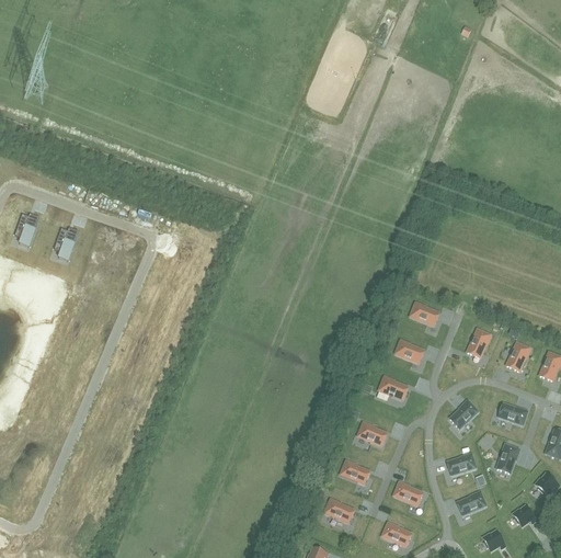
[(467,35),(471,27),(465,24),(461,32),(467,35)]
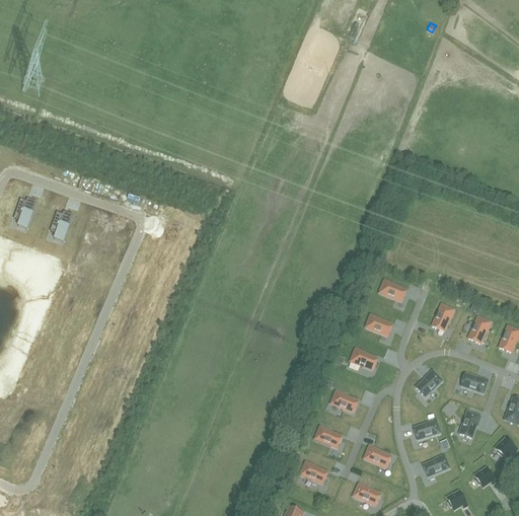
[(20,198),(14,216),(18,218),(16,223),(26,227),(35,200),(27,197),(26,200),(20,198)]
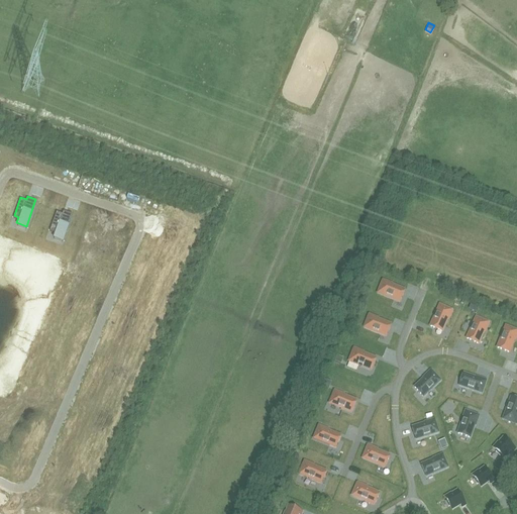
[(57,210),(50,228),(55,230),(53,236),(63,239),(72,212),(64,210),(63,212),(57,210)]
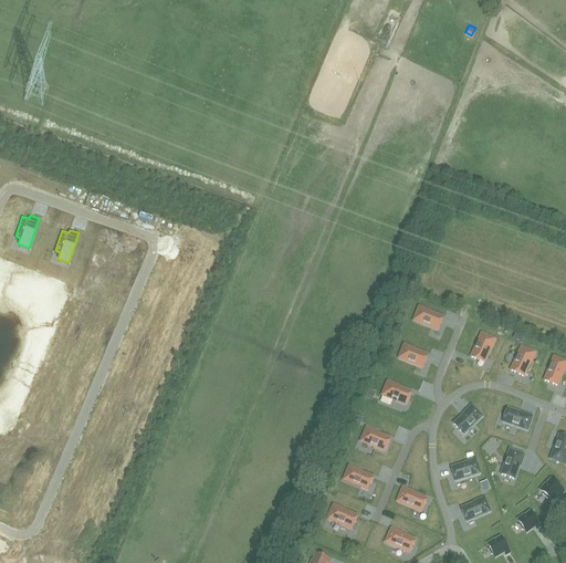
[(413,318),(438,327),(442,315),(429,310),(429,308),(419,303),(413,318)]
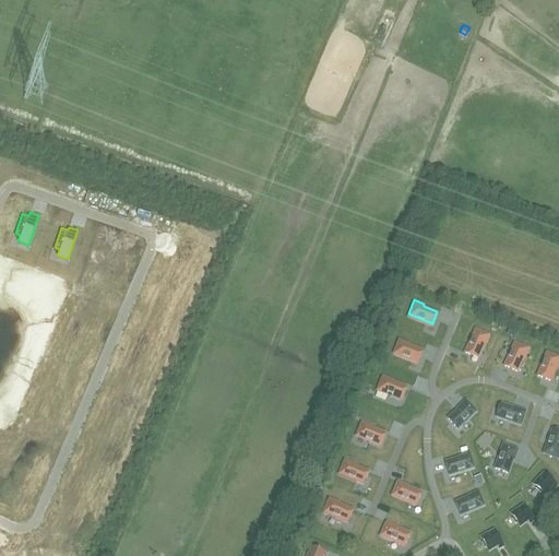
[(489,333),(475,328),(465,350),(477,355),(483,342),(485,343),(489,333)]
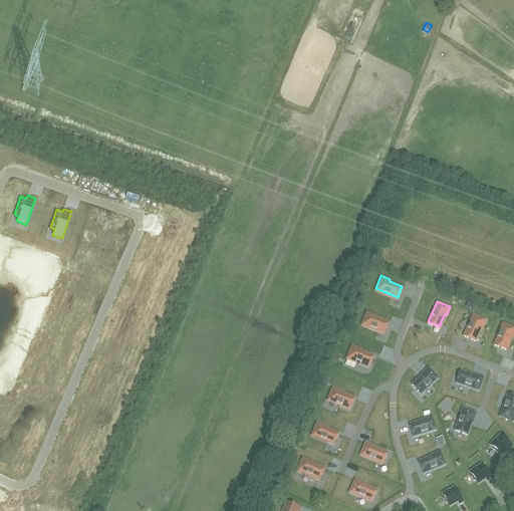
[(475,305),(468,302),(466,307),(472,310),(475,305)]
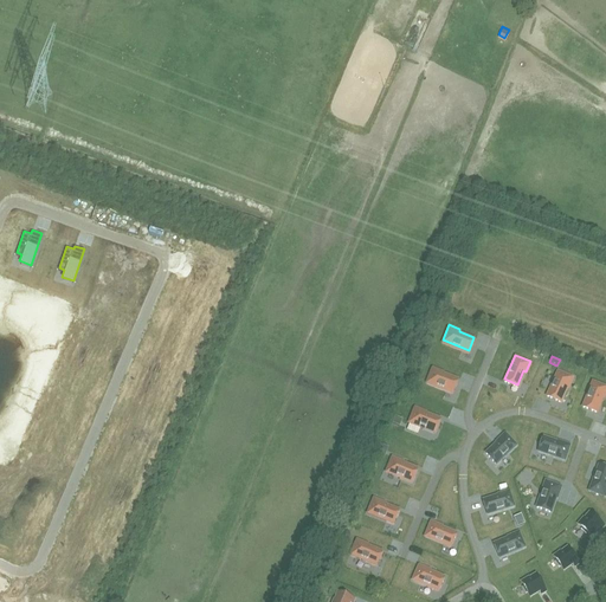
[(427,380),(452,390),(457,377),(443,371),(444,369),(433,364),(427,380)]
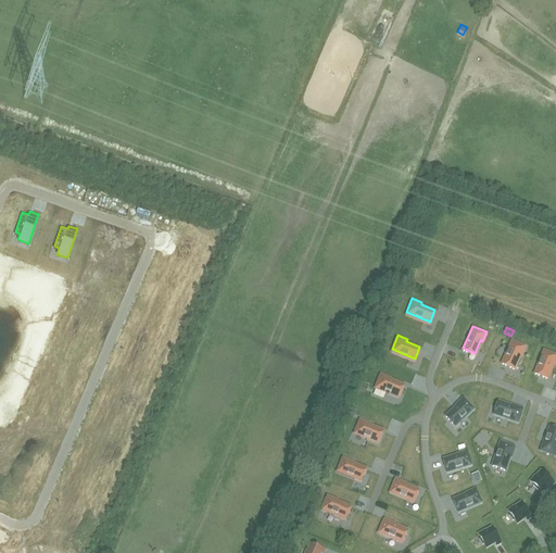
[(526,344),(513,339),(502,362),(514,366),(519,354),(521,354),(526,344)]
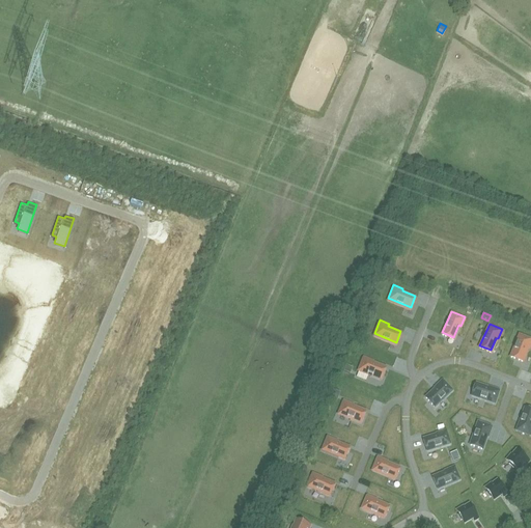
[(510,355),(522,359),(527,346),(529,348),(530,342),(530,337),(520,333),(510,355)]
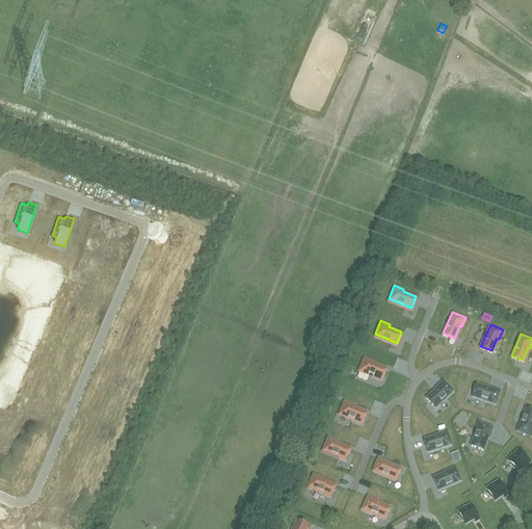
[(365,355),(360,369),(381,377),(386,366),(373,362),(374,360),(365,355)]
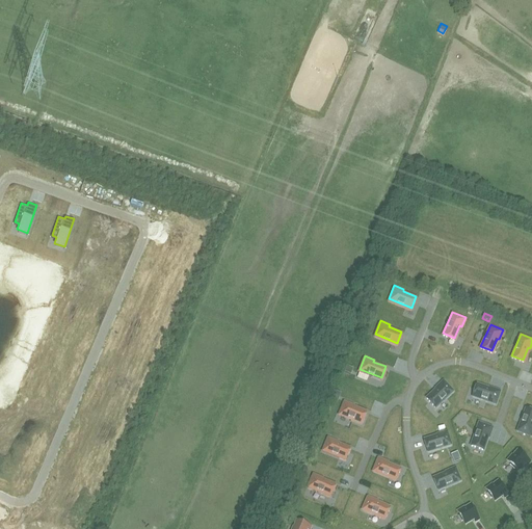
[(351,368),(344,365),(341,372),(347,376),(351,368)]
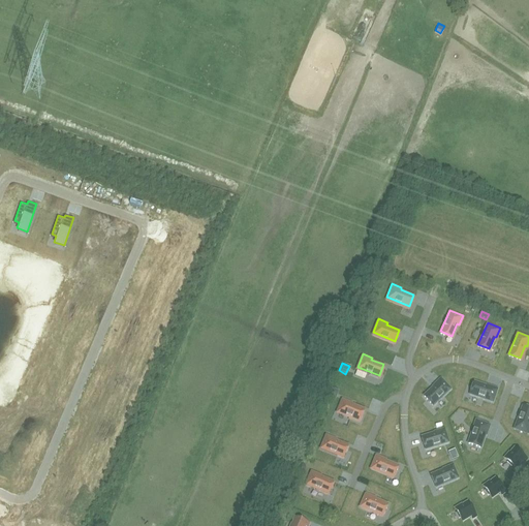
[(433,403),(449,387),(440,376),(433,383),(434,384),(425,394),(433,403)]
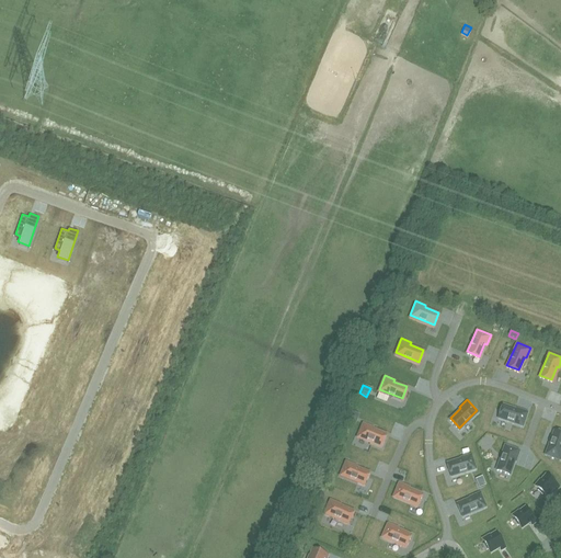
[(527,409),(517,406),(516,408),(503,403),(499,416),(523,423),(527,409)]
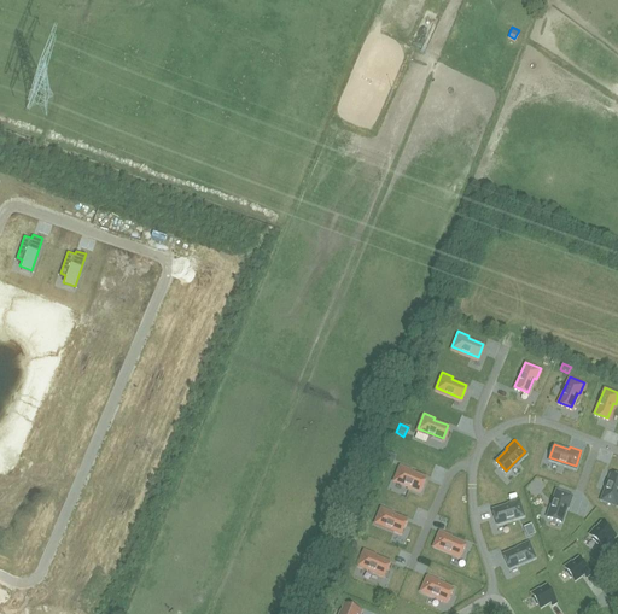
[(397,460),(388,455),(384,463),(394,468),(397,460)]
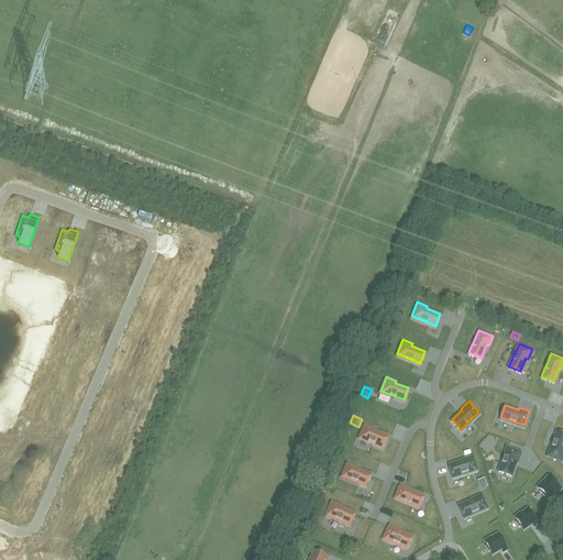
[(365,423),(360,437),(383,446),(387,434),(374,428),(375,427),(365,423)]
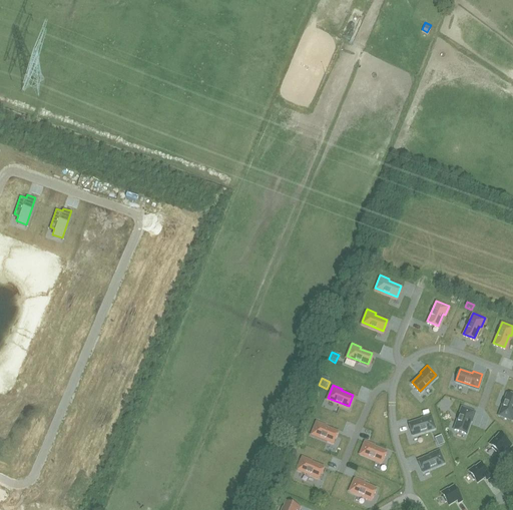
[(512,394),(507,392),(499,414),(512,418),(512,416),(512,394)]
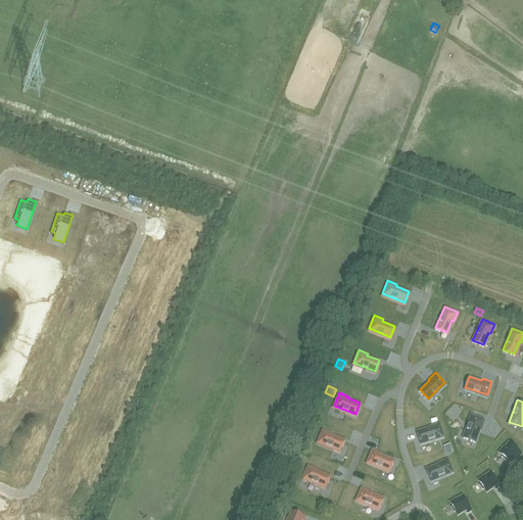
[(475,440),(479,428),(481,428),(484,419),(471,414),(463,436),(475,440)]
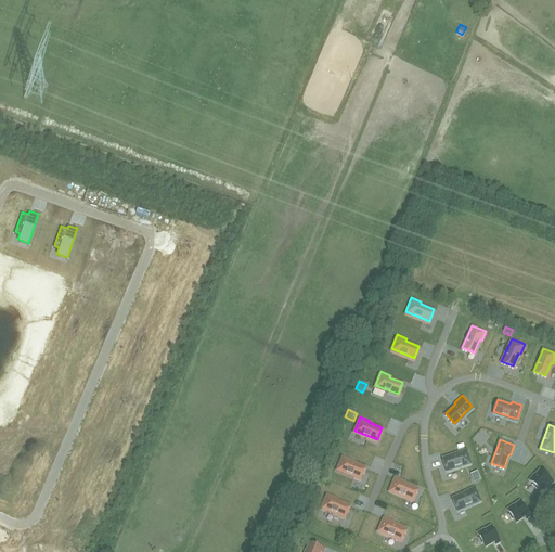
[(469,461),(465,447),(455,450),(455,452),(442,457),(447,469),(469,461)]
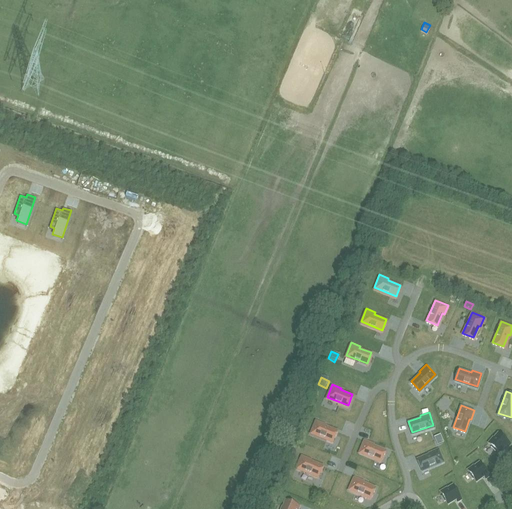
[(316,419),(311,431),(332,440),(337,429),(324,424),(325,422),(316,419)]
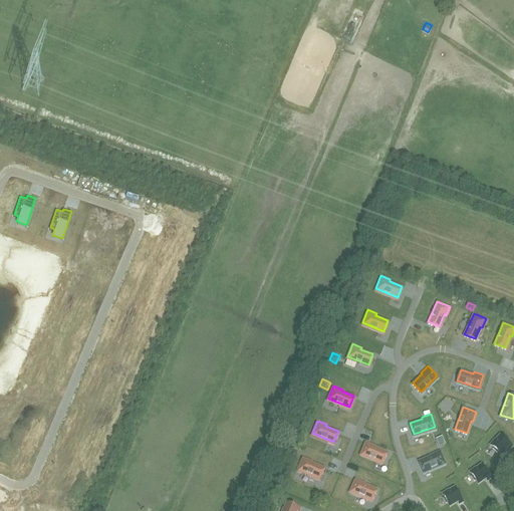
[(495,438),(490,442),(490,443),(494,446),(493,447),(497,451),(498,450),(501,453),(508,446),(510,447),(512,444),(500,433),(495,438)]
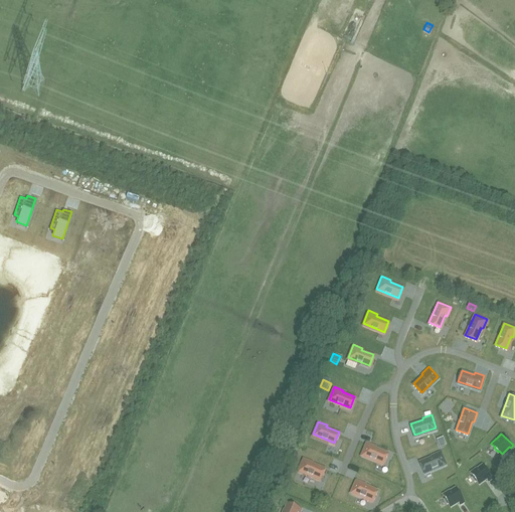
[(367,441),(362,454),(383,462),(387,451),(375,447),(376,445),(367,441)]
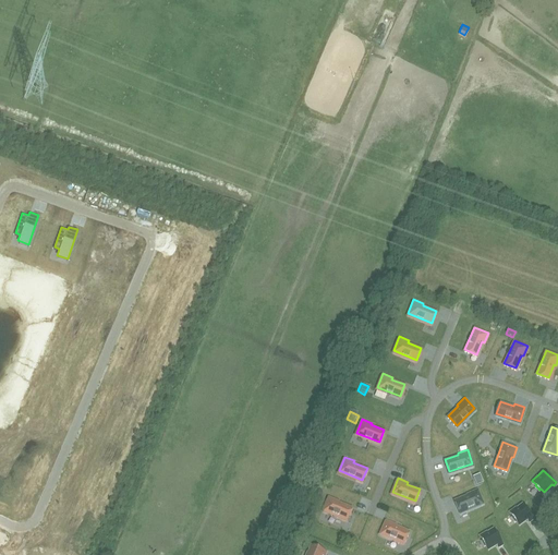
[(460,511),(483,502),(476,487),(466,492),(468,494),(455,499),(460,511)]
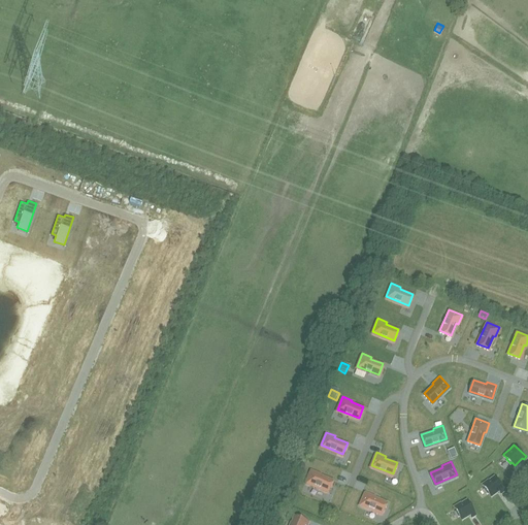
[(311,468),(306,482),(328,490),(332,479),(320,473),(321,471),(311,468)]
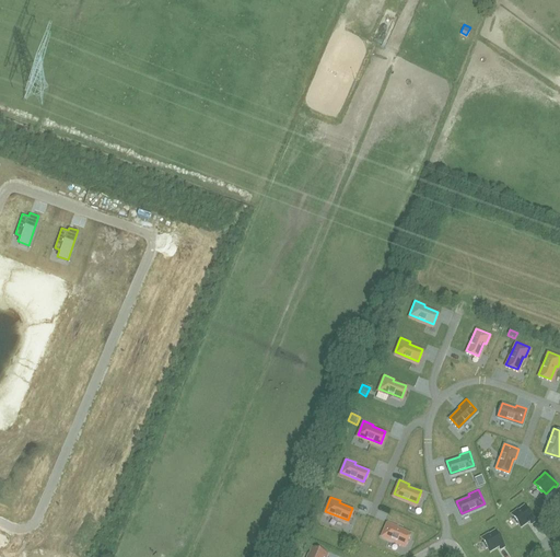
[(511,512),(514,517),(513,518),(516,522),(517,521),(521,525),(529,519),(532,522),(535,519),(524,503),(517,508),(512,512),(512,511),(511,512)]
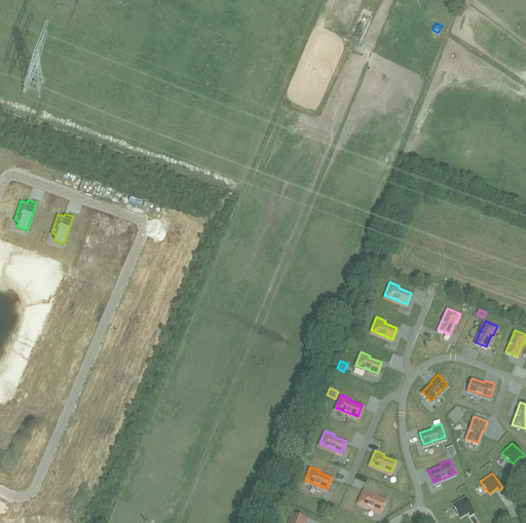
[(364,488),(359,501),(380,510),(385,498),(373,494),(373,492),(364,488)]
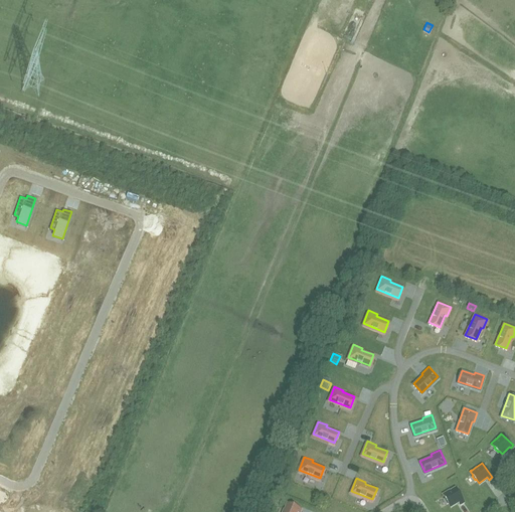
[(443,492),(446,497),(445,498),(447,502),(448,501),(451,505),(459,501),(460,503),(464,500),(455,486),(449,489),(444,492),(443,492)]
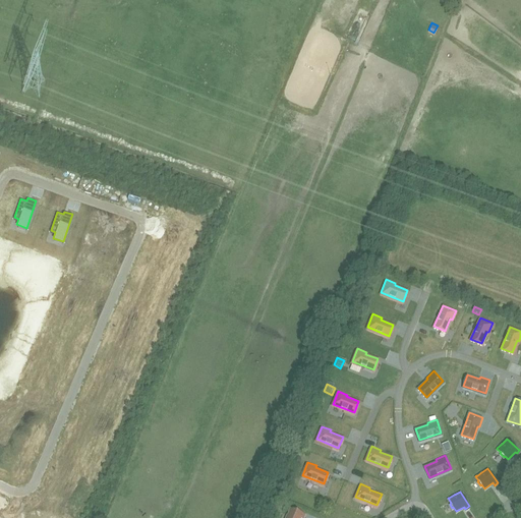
[(299,517),(301,516),(303,517),(305,513),(290,507),(288,513),(287,513),(284,517),(299,517)]
